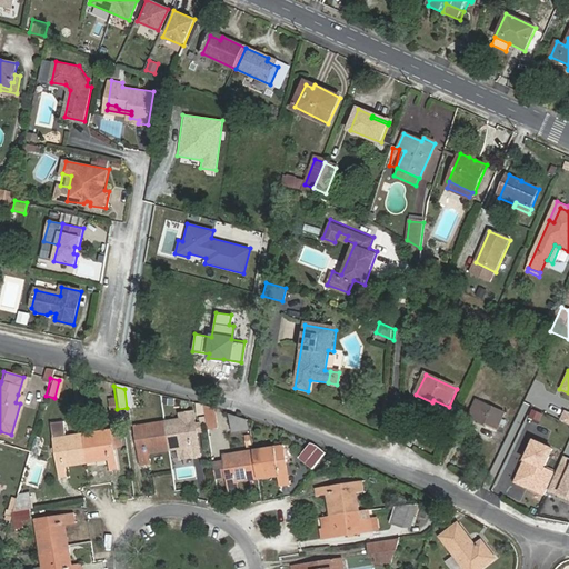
[(433,400),(432,402),(447,410),(449,407),(433,400)]
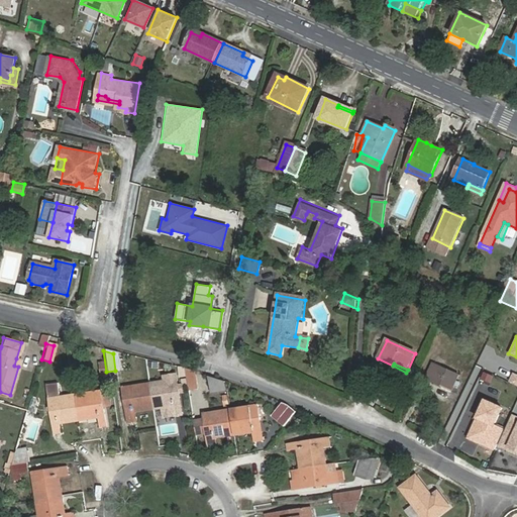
[(459,376),(432,364),(425,380),(441,387),(442,384),(453,389),(459,376)]
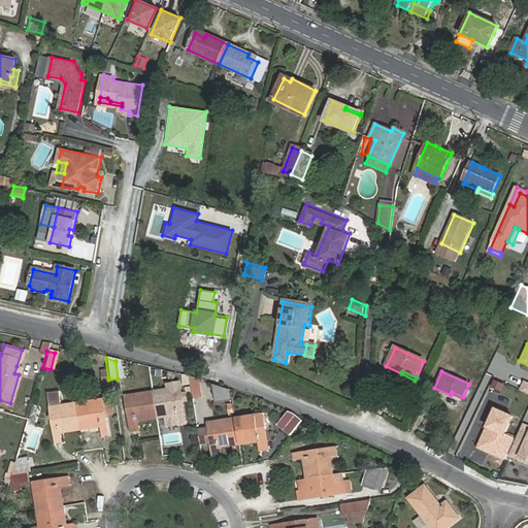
[(194,380),(185,377),(188,398),(197,397),(194,380)]
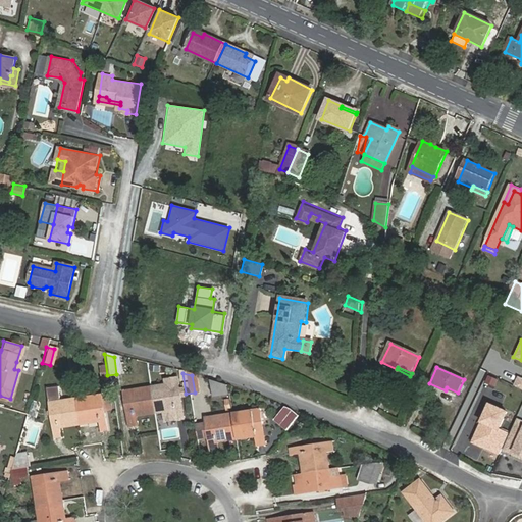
[(224,395),(222,384),(206,379),(208,397),(224,395)]
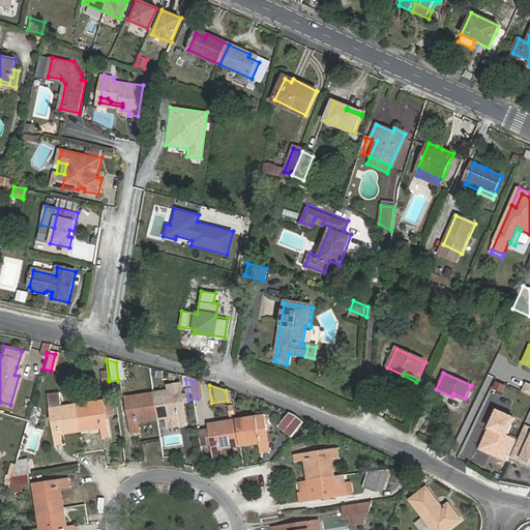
[(176,390),(148,394),(151,415),(159,414),(163,428),(181,424),(176,390)]
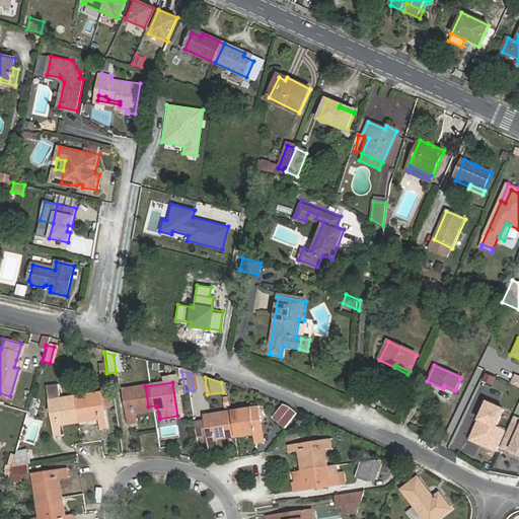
[(148,406),(145,386),(119,390),(124,424),(132,423),(130,414),(142,413),(141,408),(148,406)]
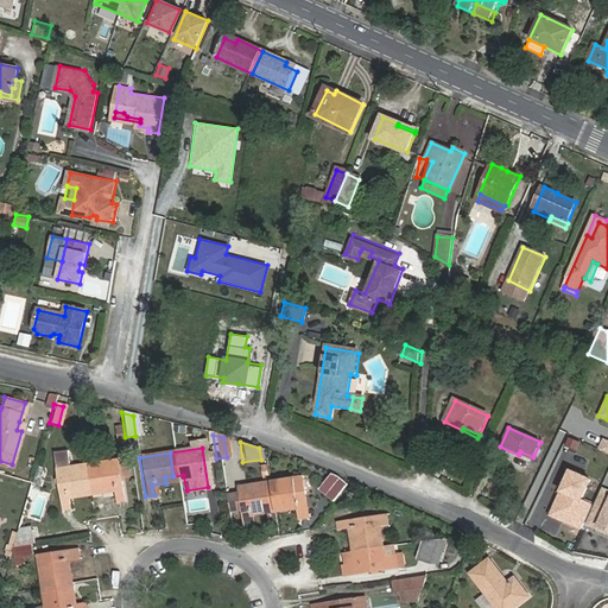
[(115,463),(83,468),(88,493),(96,492),(96,496),(111,494),(112,504),(121,502),(118,479),(116,468),(115,463)]
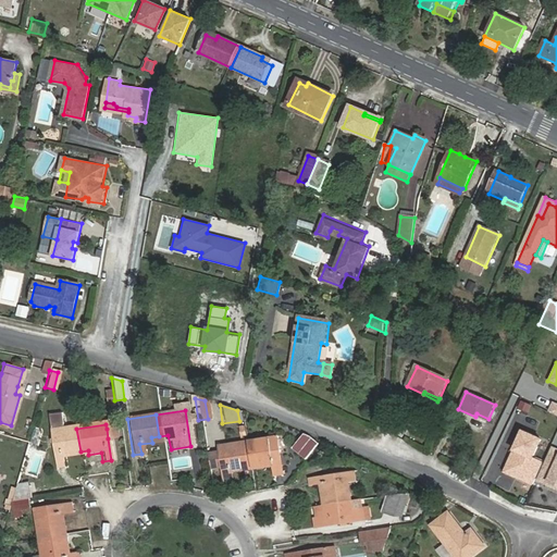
[(113,428),(107,429),(108,438),(115,437),(113,428)]
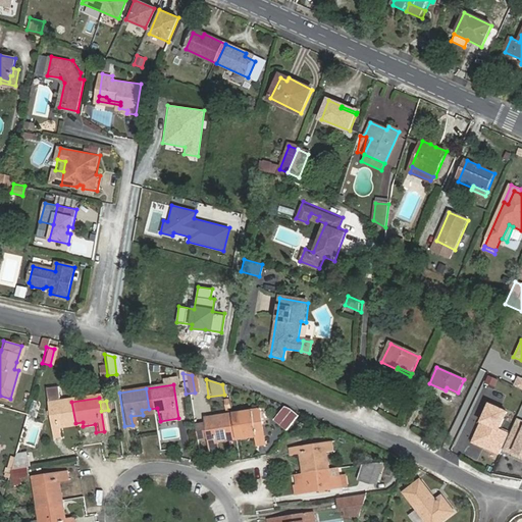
[(75,423),(71,402),(44,407),(50,440),(58,439),(56,430),(68,428),(67,424),(75,423)]
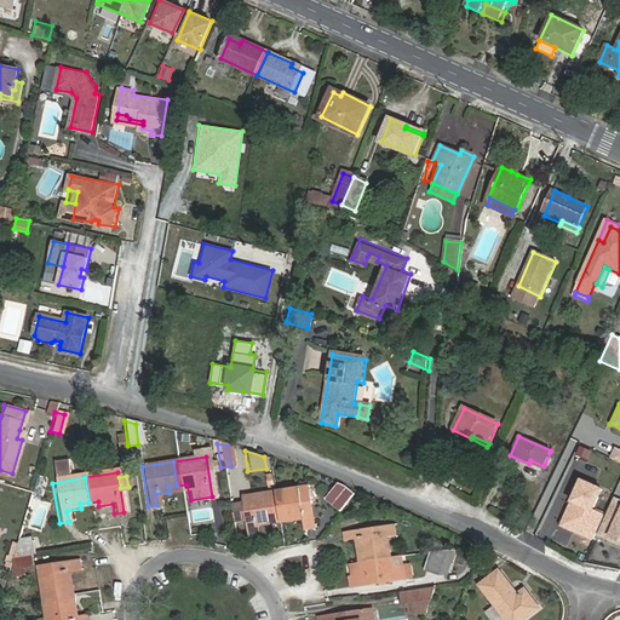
[(602,488),(580,478),(560,524),(591,538),(602,514),(592,510),(602,488)]
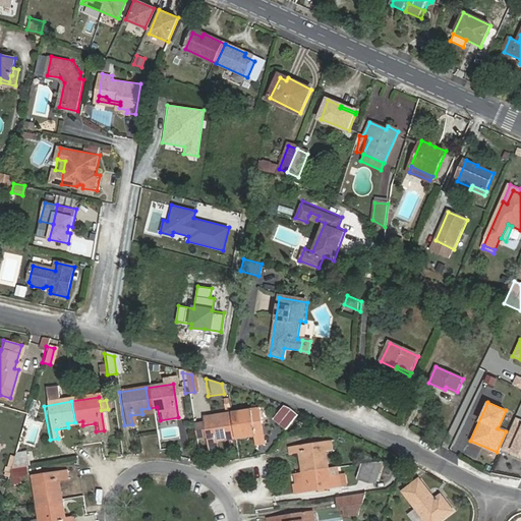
[(287,409),(281,405),(271,416),(277,422),(283,427),(294,413),(288,409),(287,409)]
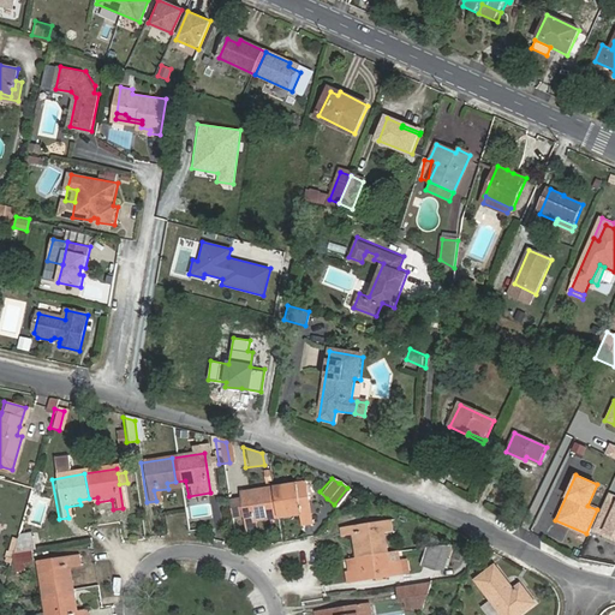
[(268,488),(272,512),(281,511),(282,515),(296,513),(298,524),(308,521),(300,482),(268,488)]
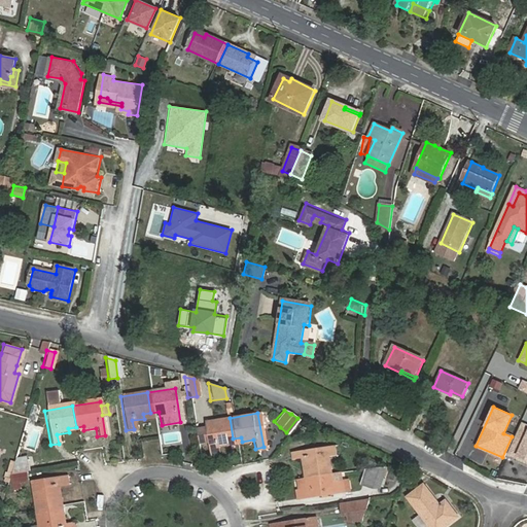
[(204,428),(206,444),(209,457),(216,455),(215,446),(226,444),(225,440),(233,438),(230,418),(203,422),(204,428)]
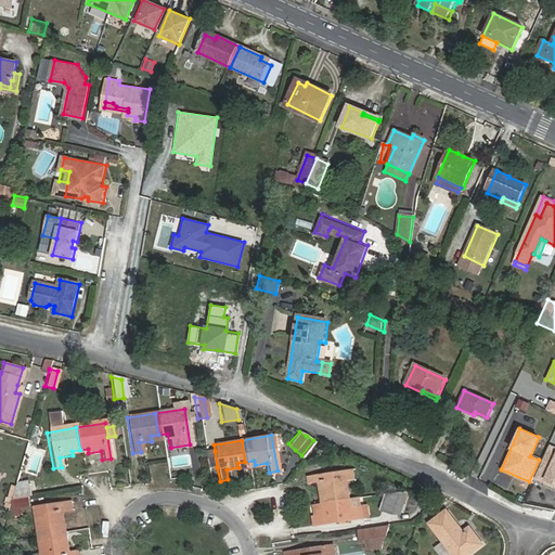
[(554,489),(554,449),(550,447),(536,481),(554,489)]
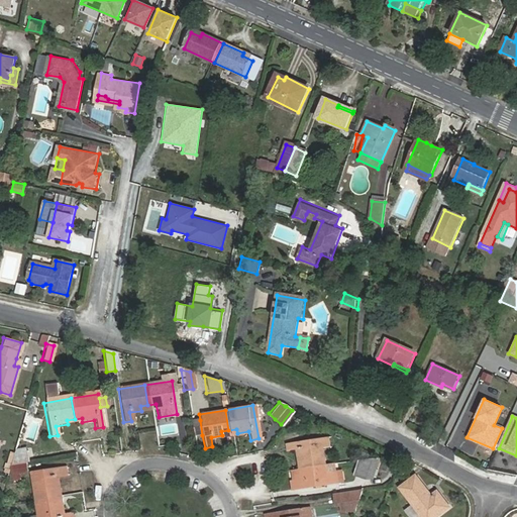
[(189,421),(191,436),(202,435),(200,420),(189,421)]
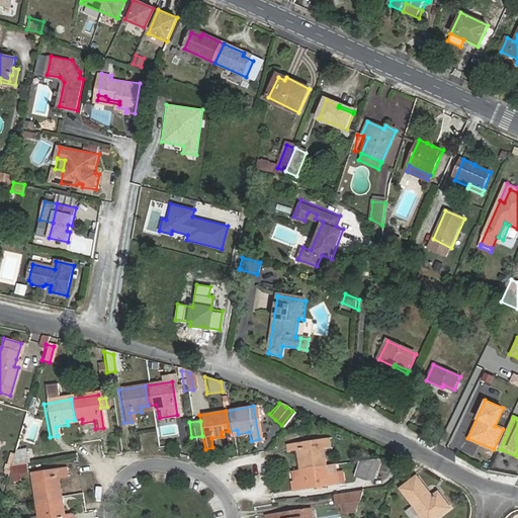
[(301,469),(321,466),(319,451),(326,450),(324,439),(283,444),(284,452),(293,451),(295,462),(300,462),(301,469)]
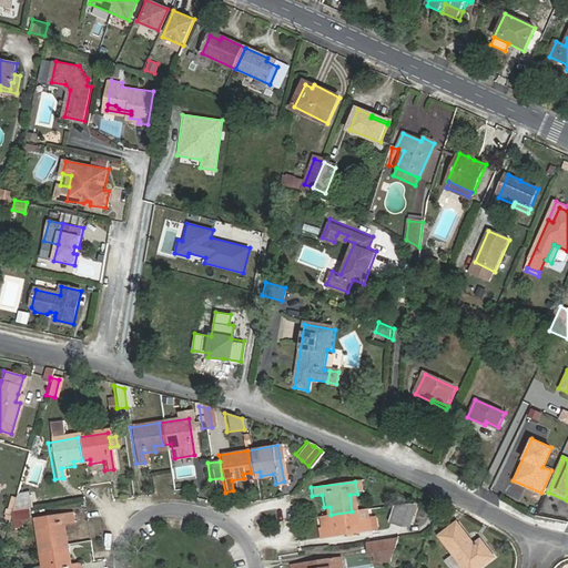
[(29,494),(14,496),(11,510),(29,508),(31,507),(29,494)]
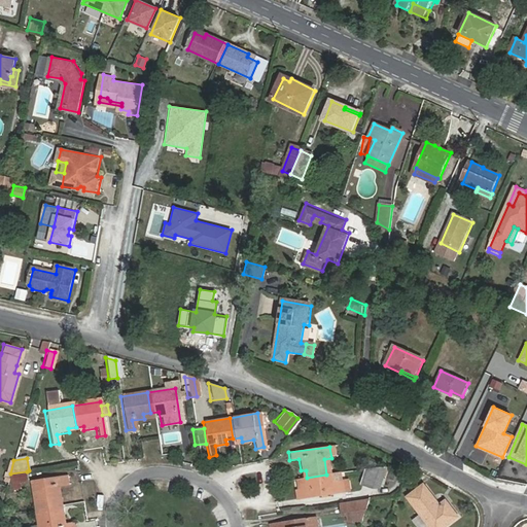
[(381,477),(385,466),(363,469),(359,483),(371,487),(375,475),(381,477)]
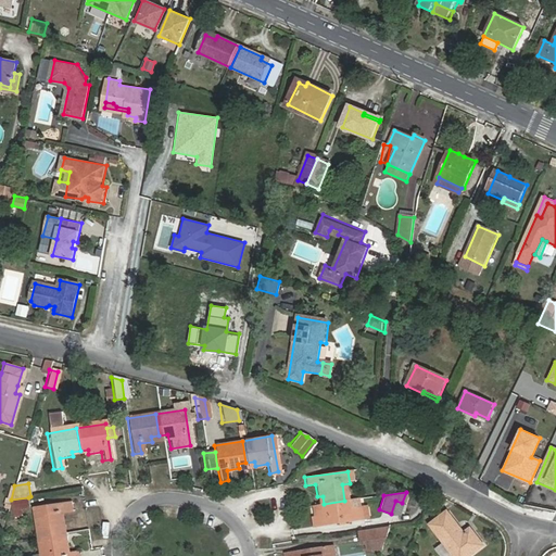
[(11,500),(8,510),(29,507),(28,497),(11,500)]
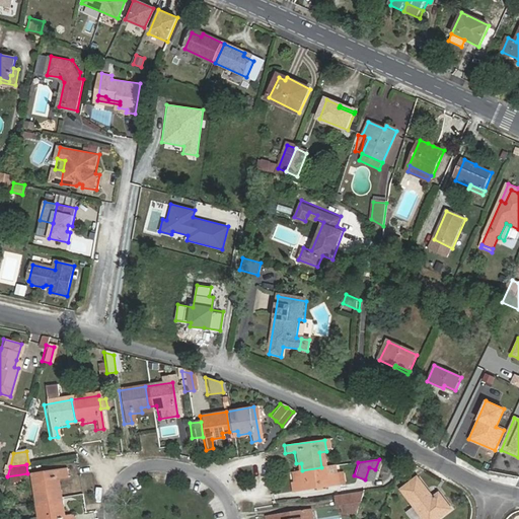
[(302,470),(289,472),(291,484),(289,485),(290,492),(332,486),(329,466),(321,467),(302,470)]
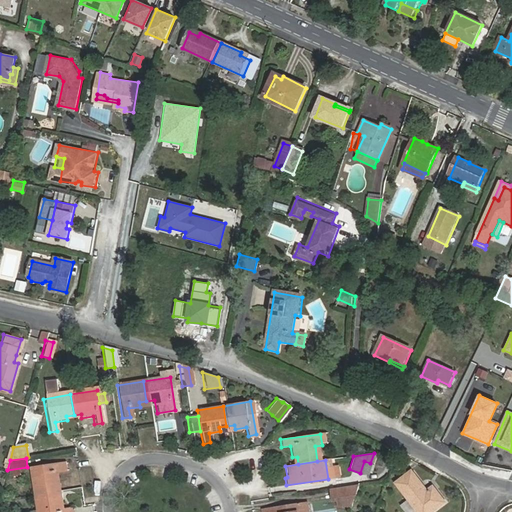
[(366,475),(370,463),(364,461),(360,473),(366,475)]
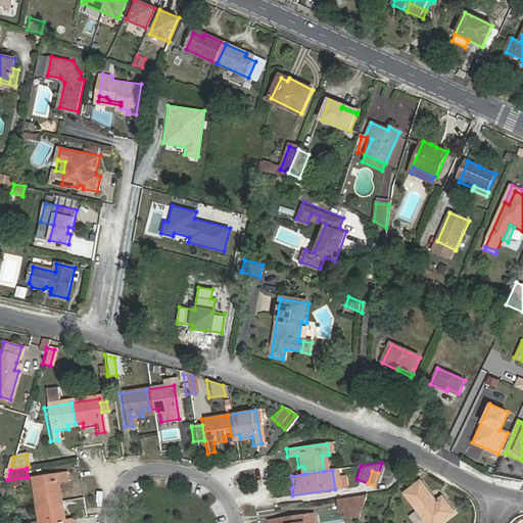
[(32,478),(36,506),(57,502),(55,495),(59,494),(57,482),(67,481),(65,473),(32,478)]
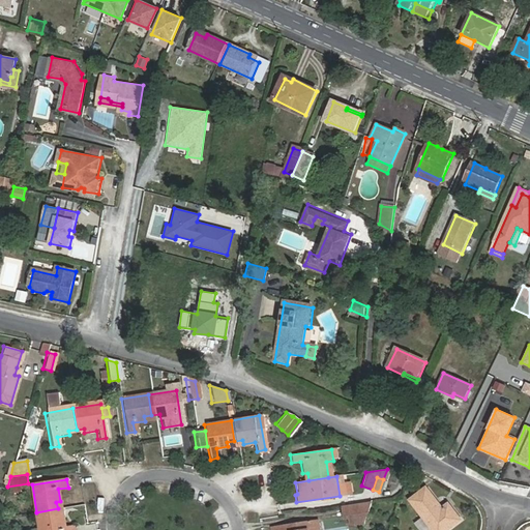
[(439,507),(421,488),(406,501),(431,529),(439,529),(455,517),(444,503),(439,507)]
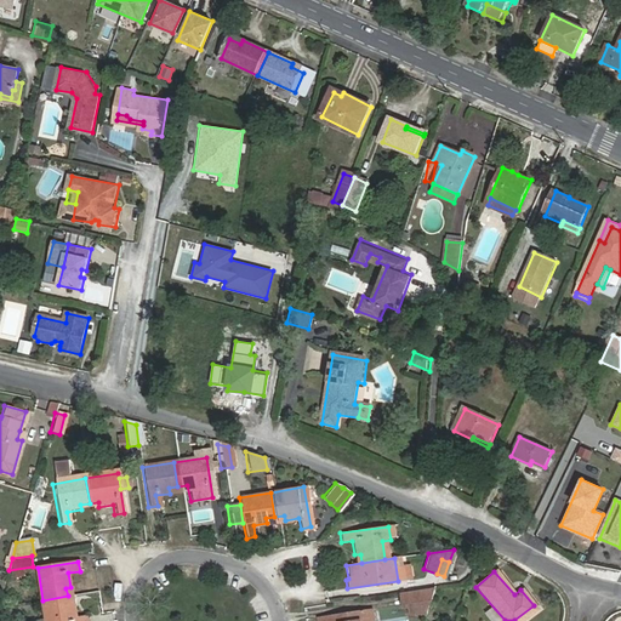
[(432,587),(406,591),(408,603),(427,600),(432,587)]
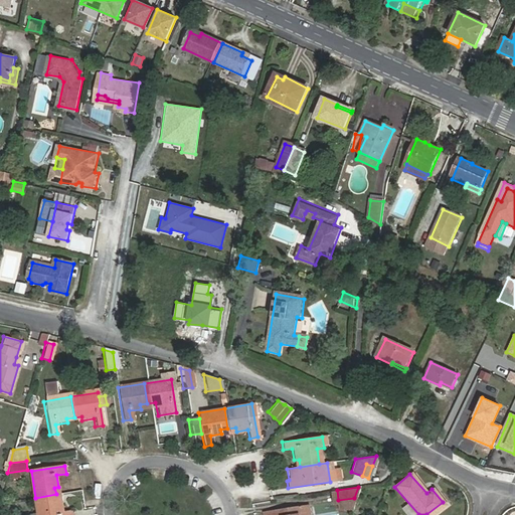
[(56,494),(35,498),(38,514),(72,514),(72,512),(62,513),(61,502),(57,503),(56,494)]
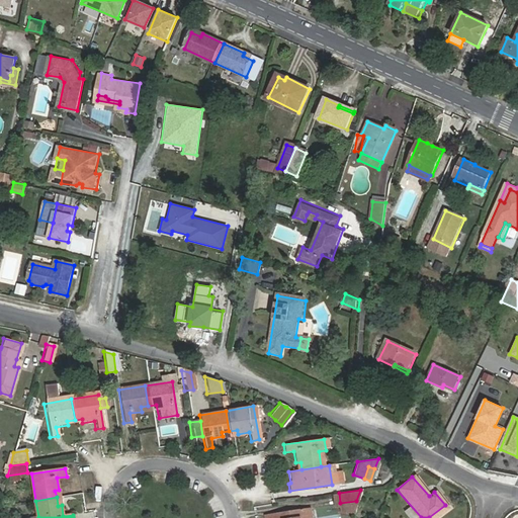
[(356,501),(340,503),(342,510),(353,508),(356,501)]
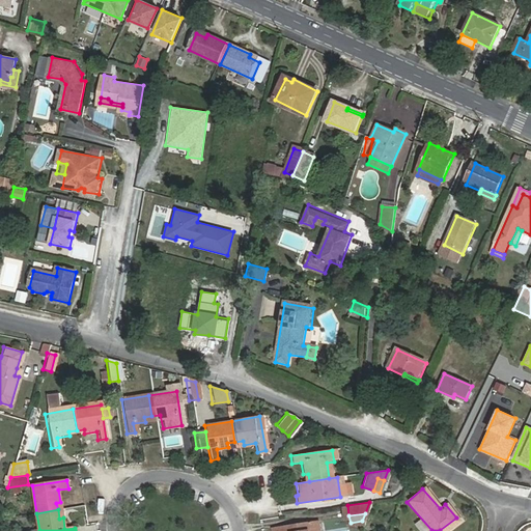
[(312,530),(311,522),(269,529),(269,530),(312,530)]
